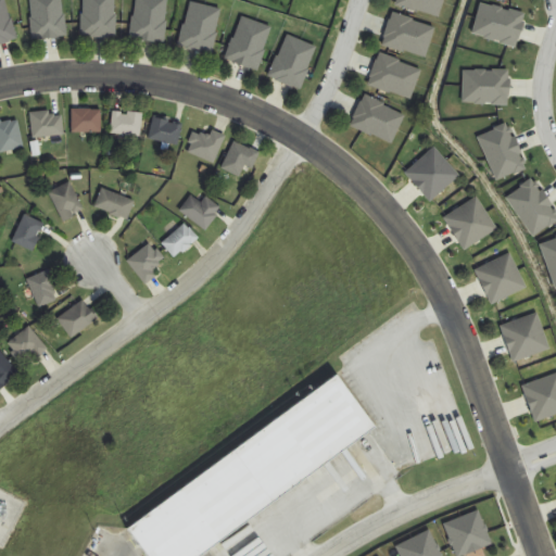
[(0,0),(0,45),(15,42),(9,0),(0,0)]
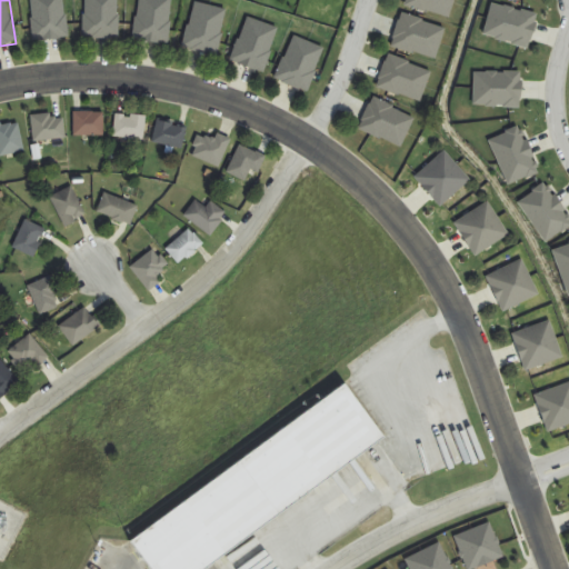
[(65,0),(30,0),(33,40),(68,38),(65,0)]
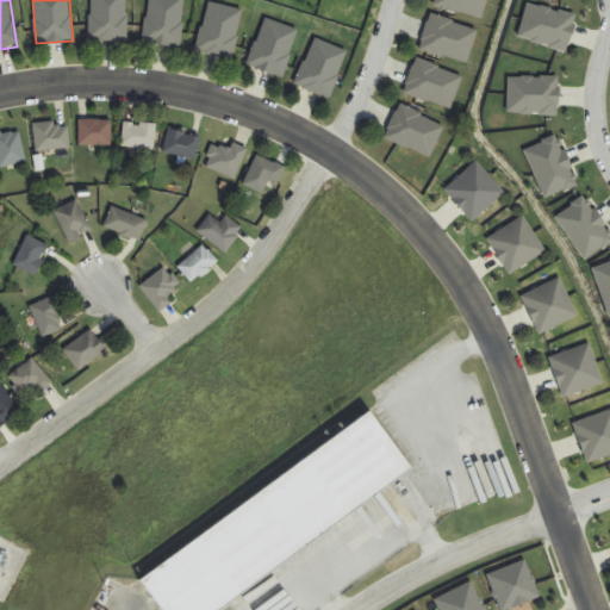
[(128,0),(91,0),(91,41),(128,41),(128,0)]
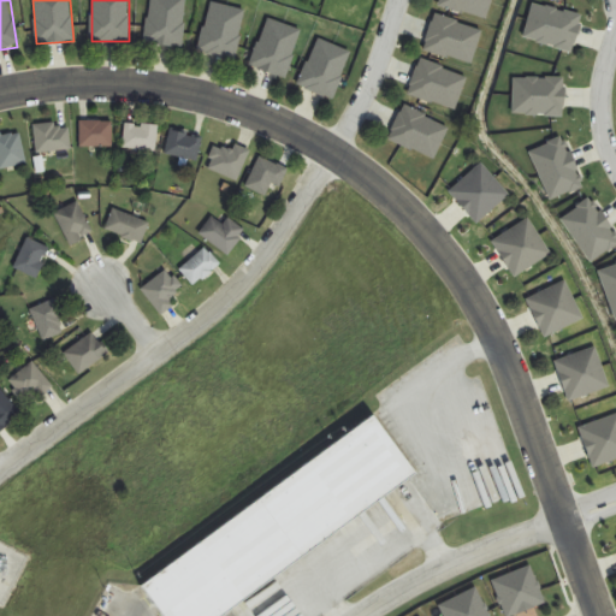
[(149,0),(144,42),(182,47),(188,0),(149,0)]
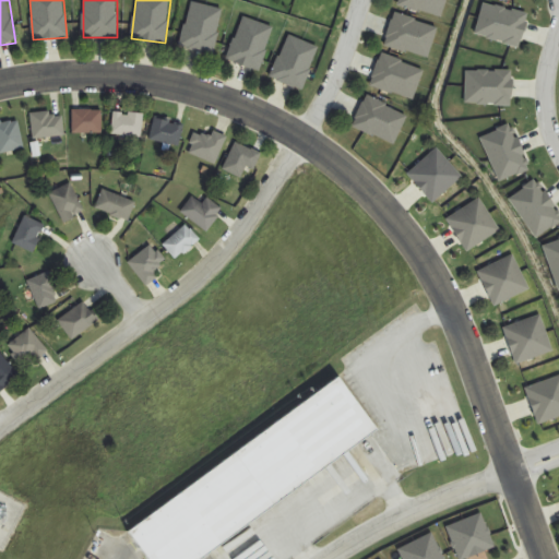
[(443,18),(447,0),(399,0),(397,7),(443,18)]
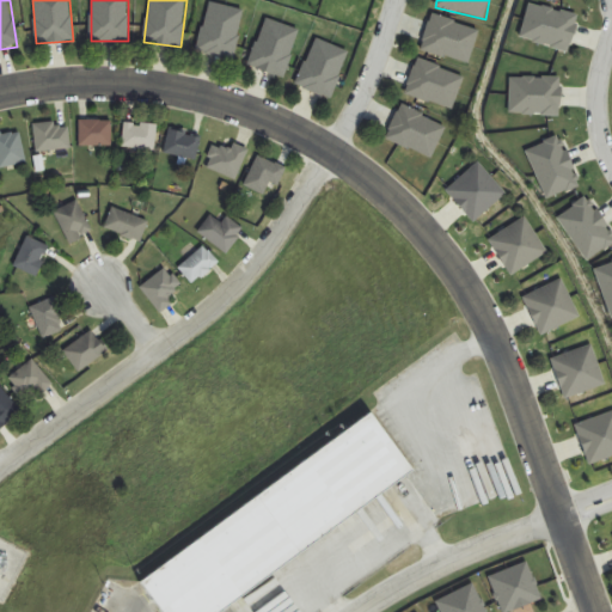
[(244,10),(209,2),(199,51),(233,60),(244,10)]
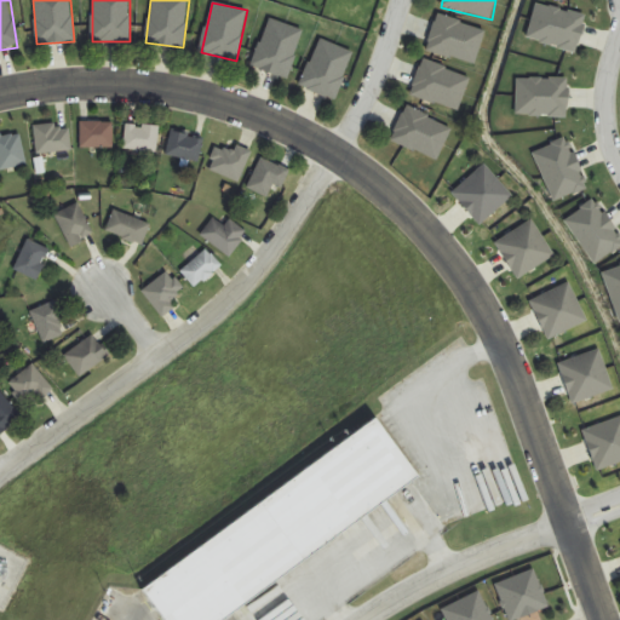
[(476,65),(487,29),(437,15),(426,51),(476,65)]
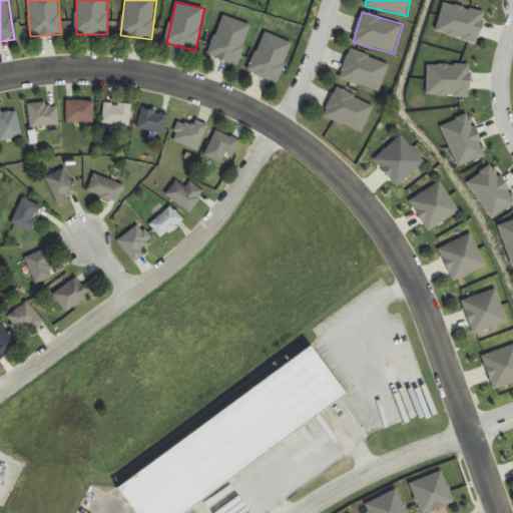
[(208,55),(237,65),(251,26),(223,15),(208,55)]
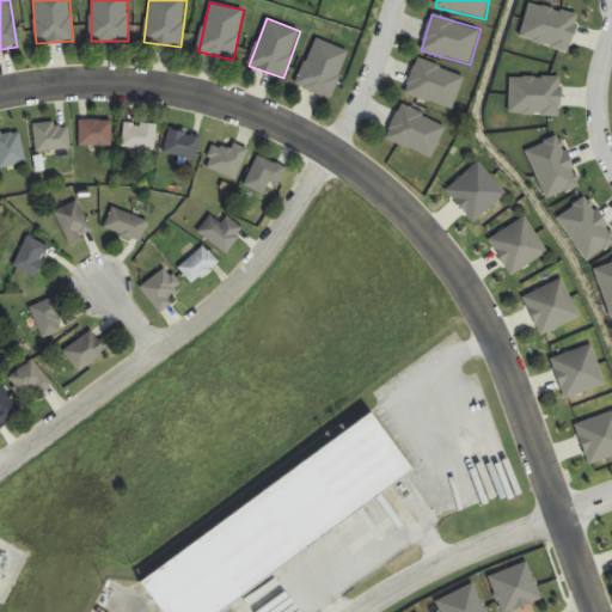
[(332,98),(349,50),(314,38),(298,86),(332,98)]
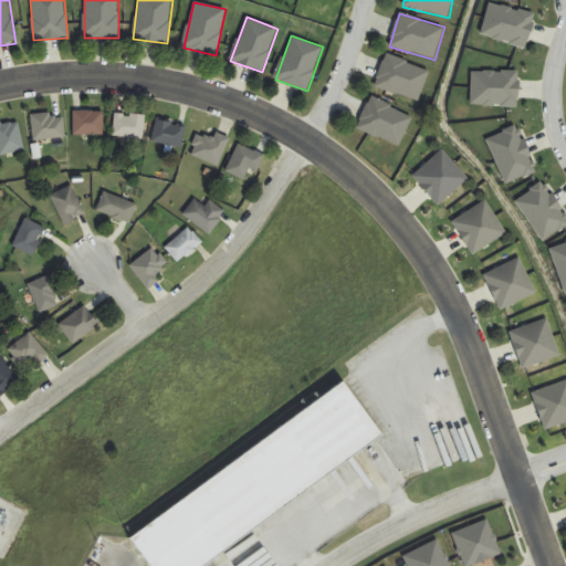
[(419,102),(430,71),(386,54),(375,85),(419,102)]
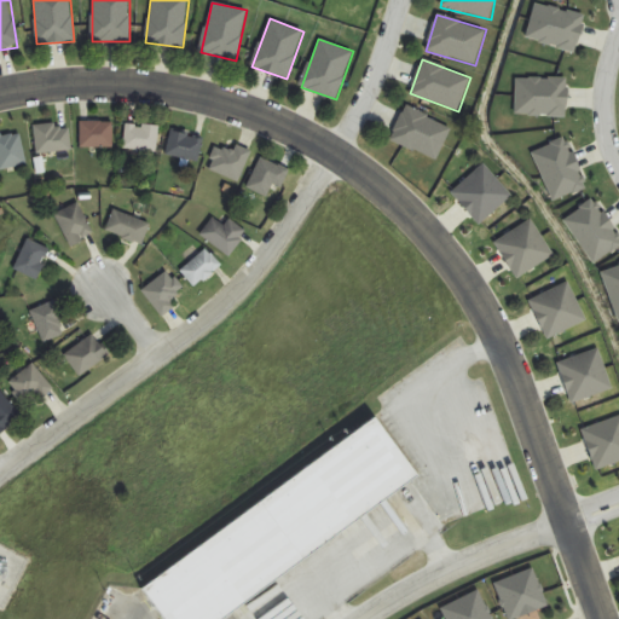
[(391,140),(438,161),(452,127),(405,106),(391,140)]
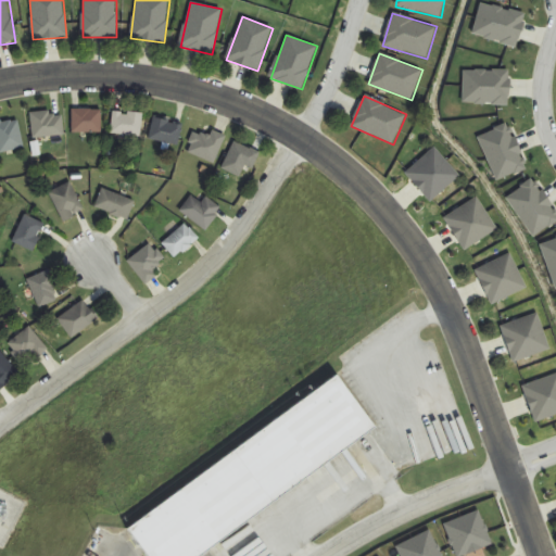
[(102,109),(73,109),(73,133),(102,133),(102,109)]
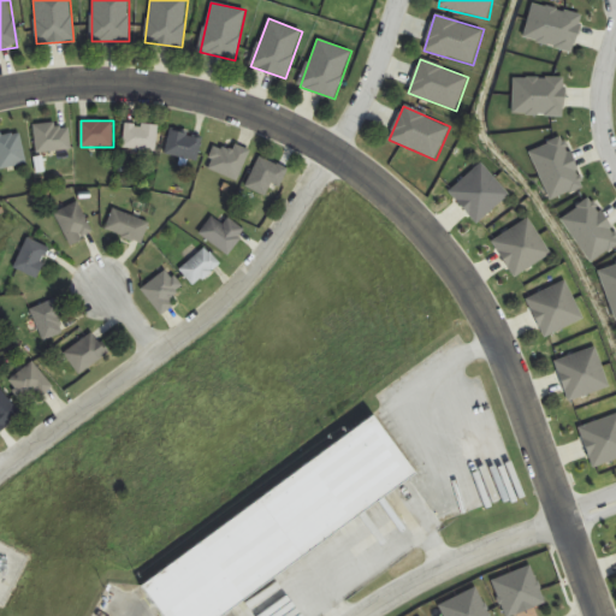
[(123,148),(157,150),(159,126),(125,123),(123,148)]
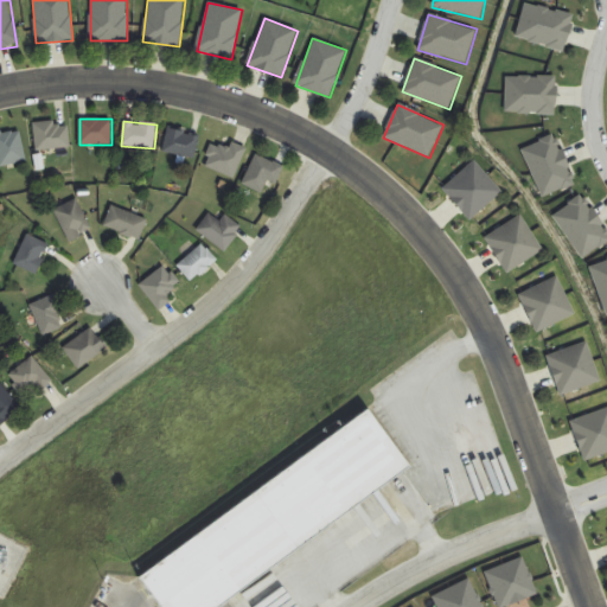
[(36,149),(70,148),(69,122),(36,123),(36,149)]
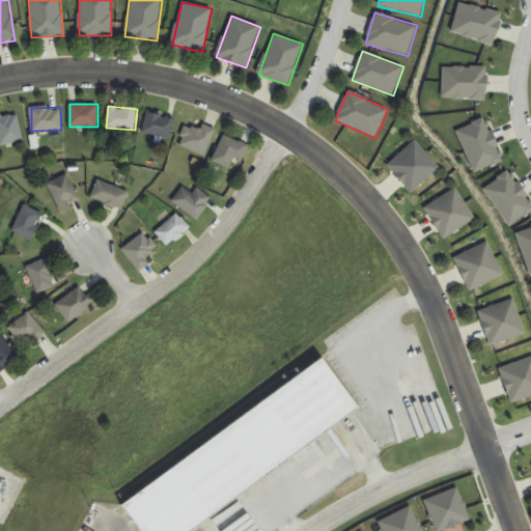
[(143,133),(170,139),(174,118),(147,112),(143,133)]
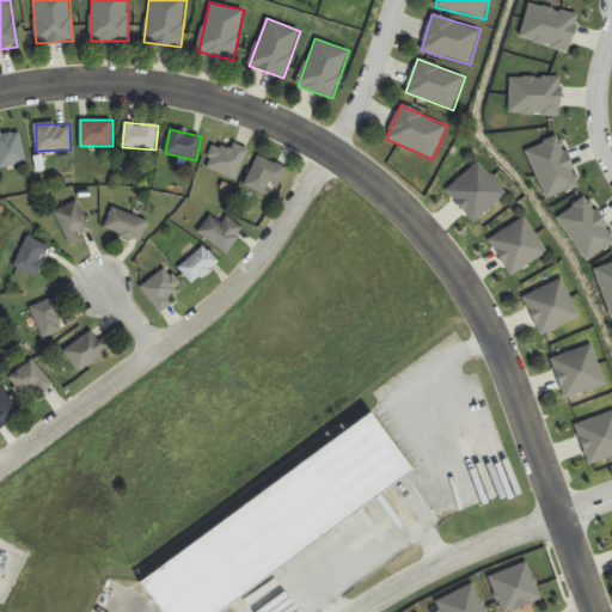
[(0,167),(26,163),(20,130),(0,134),(0,167)]
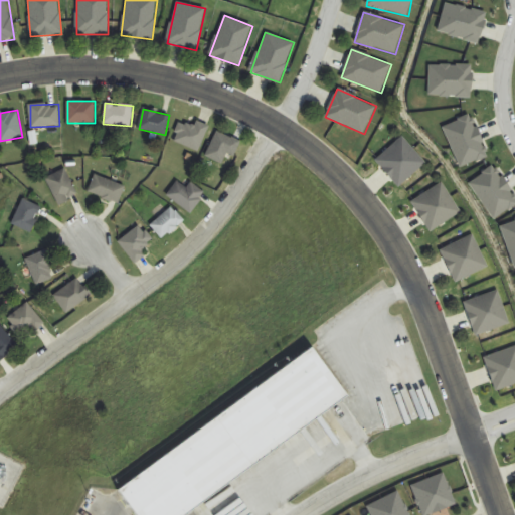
[(194,128),(181,122),(173,140),(197,152),(209,127),(197,121),(194,128)]
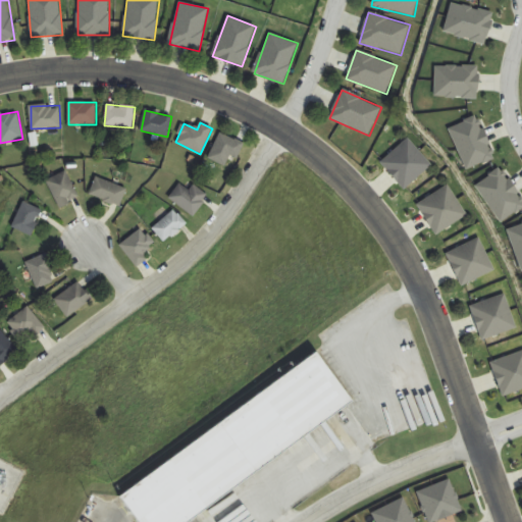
[(229,169),(243,144),(222,132),(208,157),(229,169)]
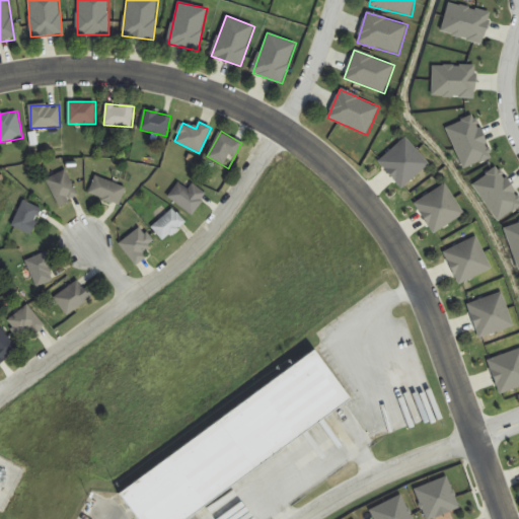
[(429,165),(406,138),(378,161),(401,189),(429,165)]
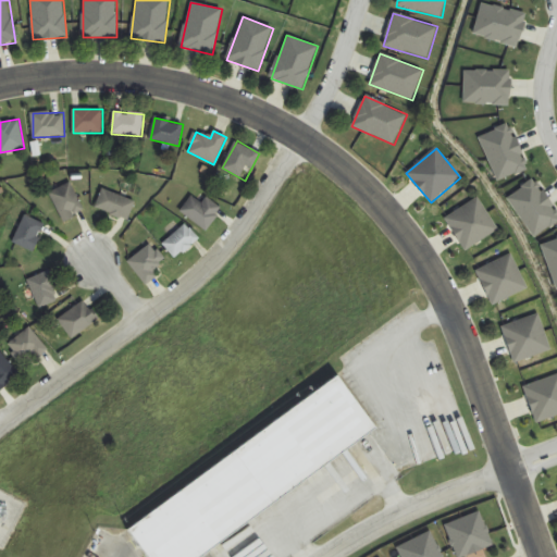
[(64,222),(85,211),(71,183),(49,193),(64,222)]
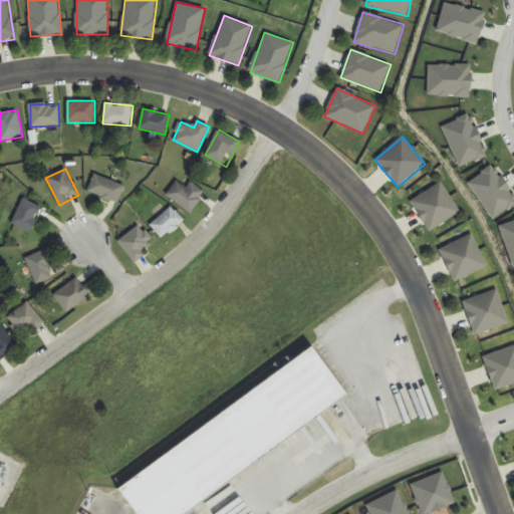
[(124,190),(97,173),(88,189),(115,205),(124,190)]
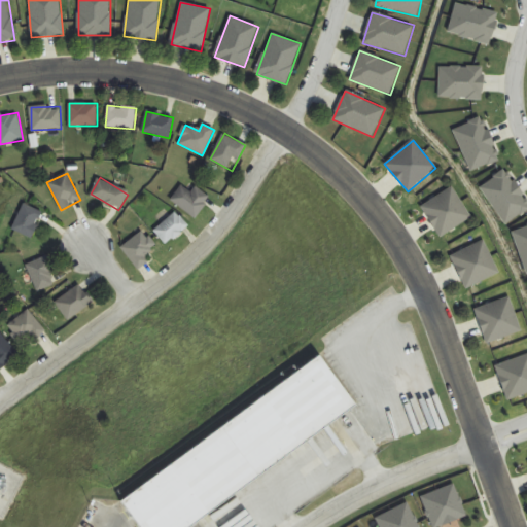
[(195,187),(191,192),(181,185),(171,201),(196,218),(210,198),(195,187)]
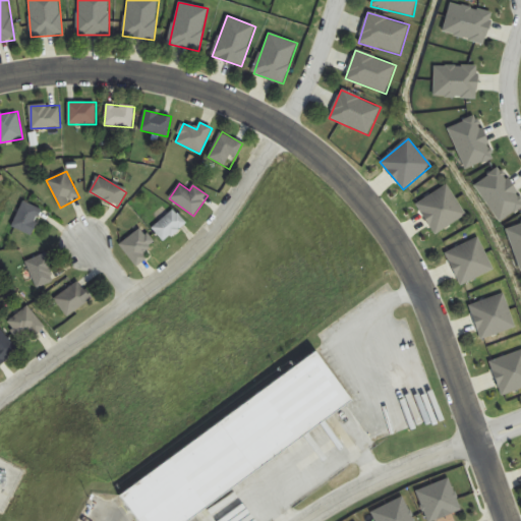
[(466,216),(448,185),(416,204),(435,234),(466,216)]
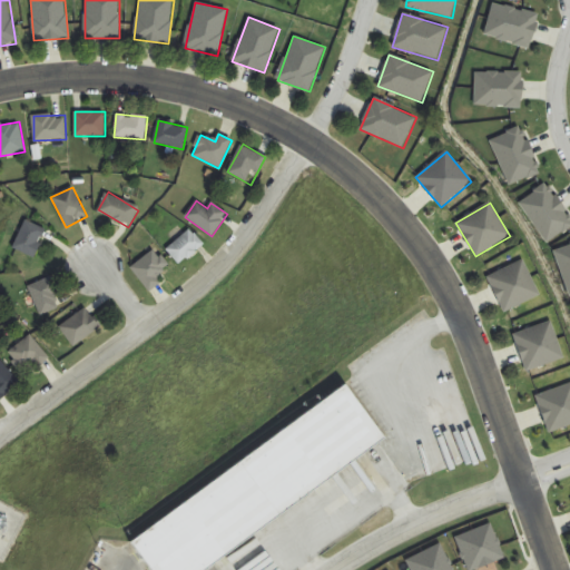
[(13,247),(33,258),(47,231),(27,220),(13,247)]
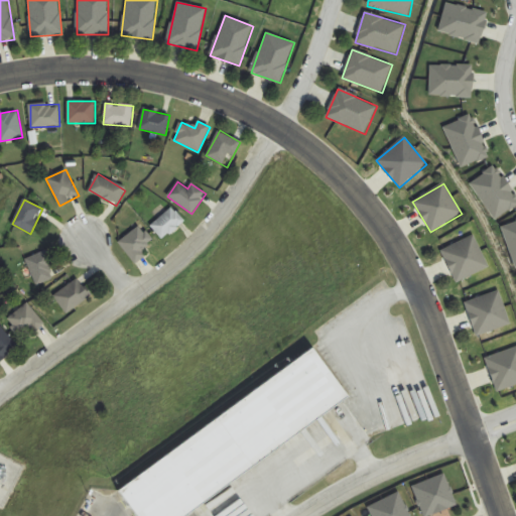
[(151,227),(164,241),(184,222),(171,208),(151,227)]
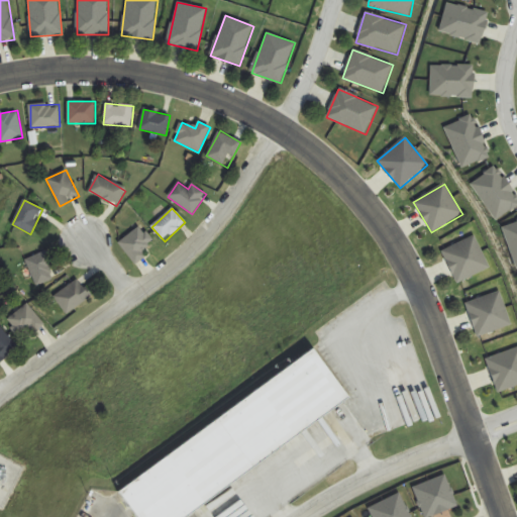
[(135,265),(147,255),(143,249),(153,241),(141,226),(119,243),(135,265)]
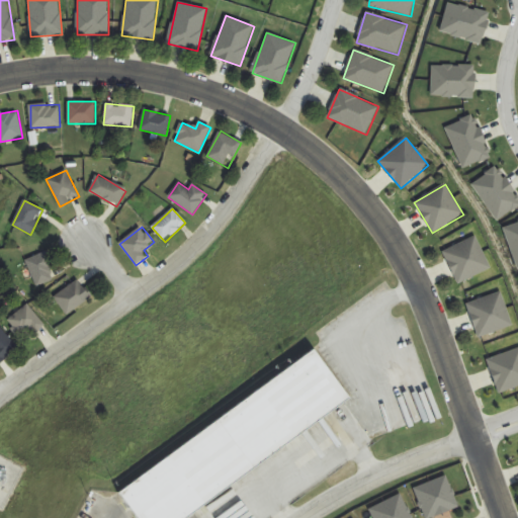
[(457,283),(490,269),(477,237),(443,251),(457,283)]
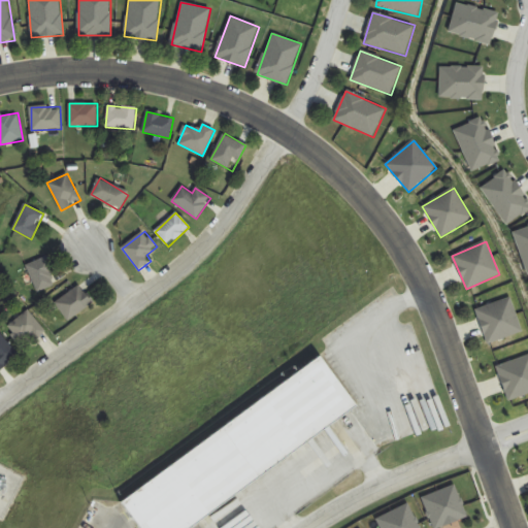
[(38,292),(59,284),(46,257),(27,265),(38,292)]
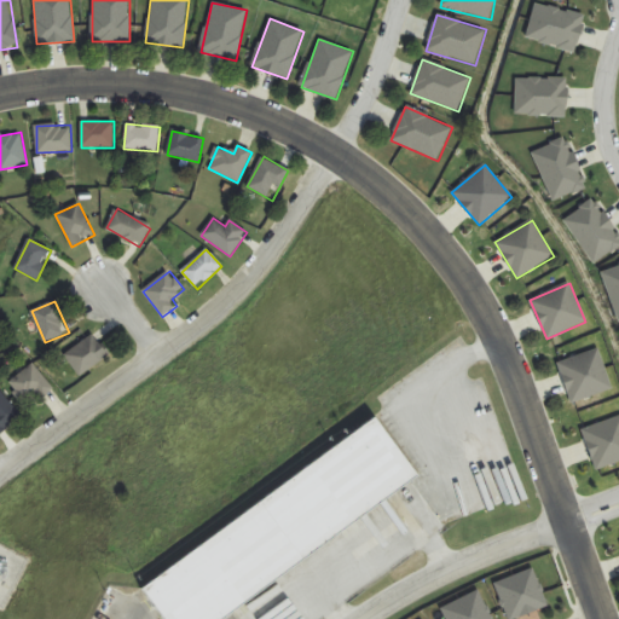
[(64,353),(77,376),(110,358),(97,335),(64,353)]
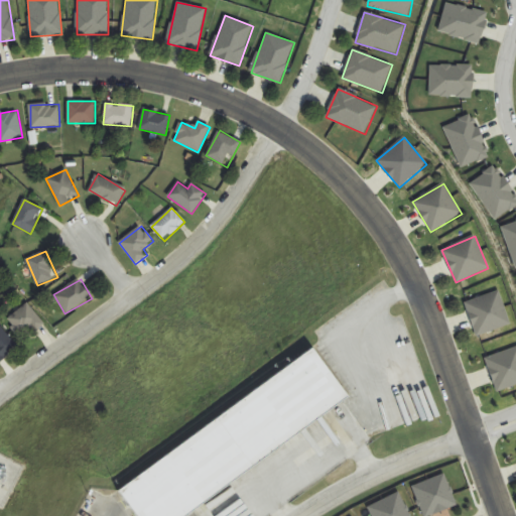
[(466,301),(476,335),(510,326),(500,291),(466,301)]
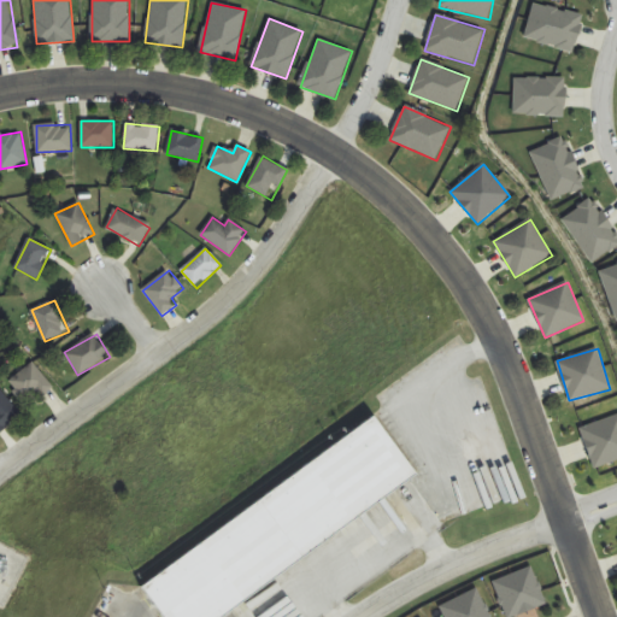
[(41,398),(53,388),(34,363),(7,383),(22,401),(36,392),(41,398)]
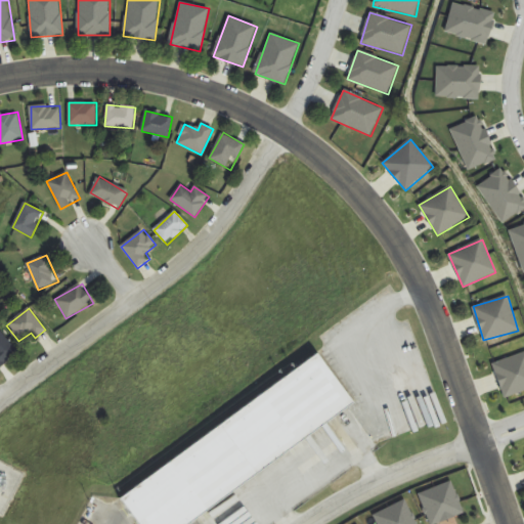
[(0,367),(18,352),(0,331),(0,367)]
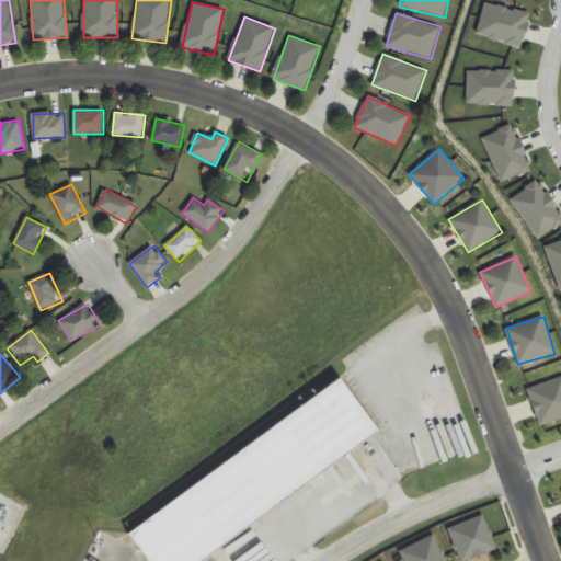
[(198,560),(381,435),(344,381),(129,530),(150,560),(198,560)]
